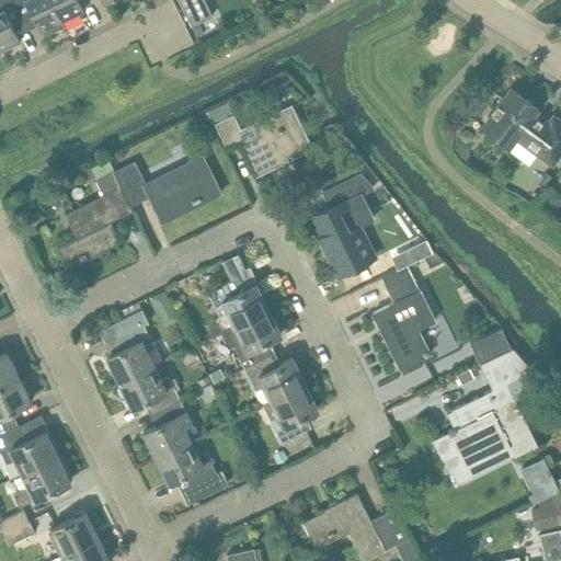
[(15,6),(12,0),(0,0),(0,50),(20,42),(6,11),(15,6)]
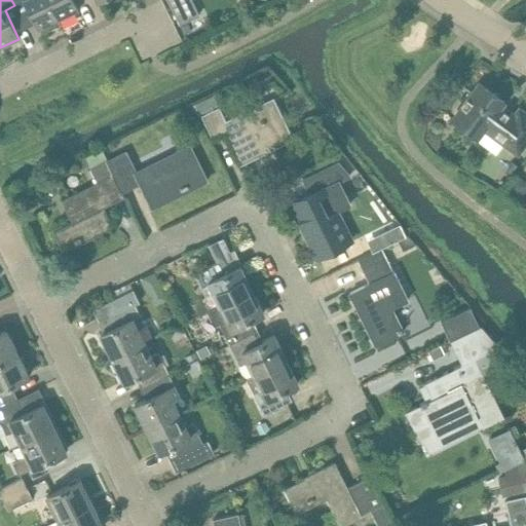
[(11,0),(14,5),(24,1),(37,30),(58,21),(47,0),(11,0)]
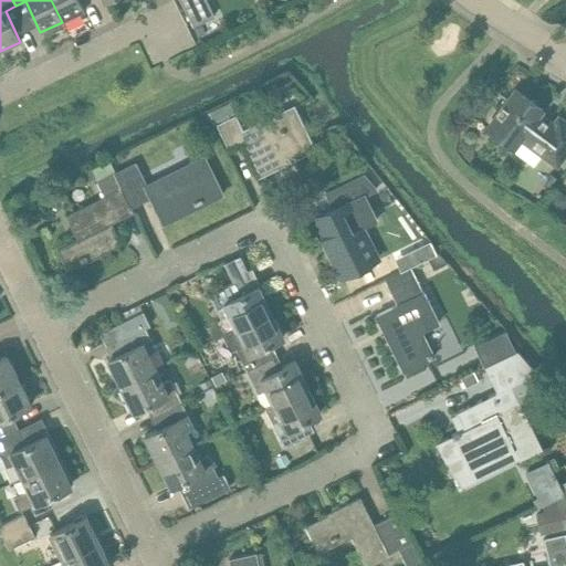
[(51,0),(62,22),(84,11),(79,0),(51,0)]
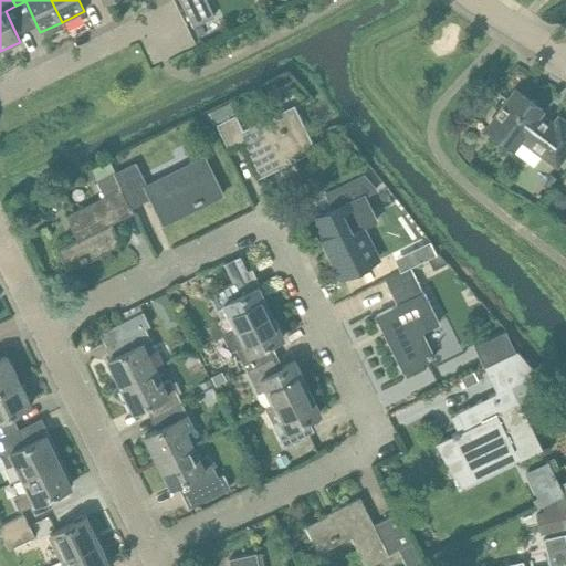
[(181,0),(195,27),(213,17),(205,0),(181,0)]
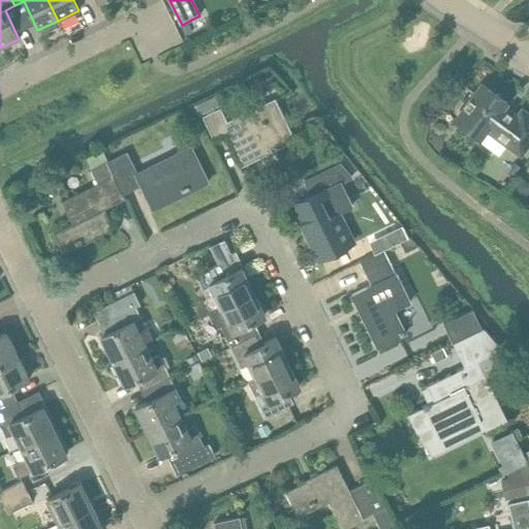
[(521,155),(528,143),(528,114),(522,110),(518,116),(504,106),(507,102),(481,84),(465,105),(469,110),(459,124),(479,138),(488,129),(500,138),(499,139),(521,155)]
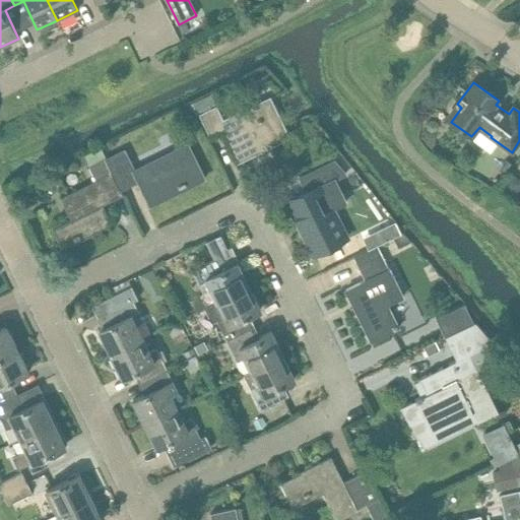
[(210,91),(191,101),(198,115),(199,114),(201,118),(209,136),(221,131),(226,128),(242,160),(275,145),(289,138),(269,96),(223,119),(216,105),(210,91)]
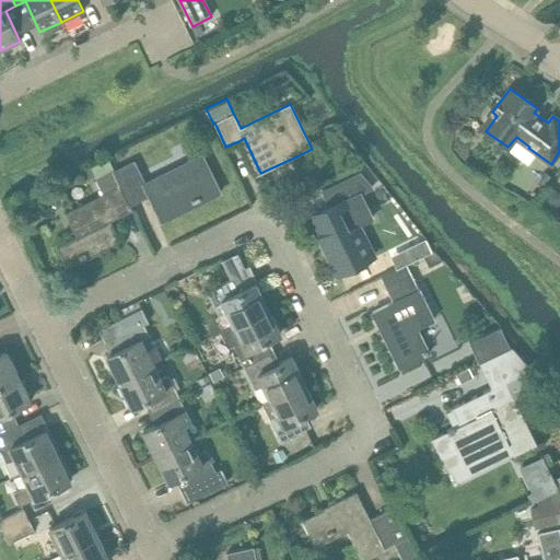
[(461,129),(458,133),(459,139),(464,141),(469,140),(471,135),(469,130),(465,128),(461,129)]
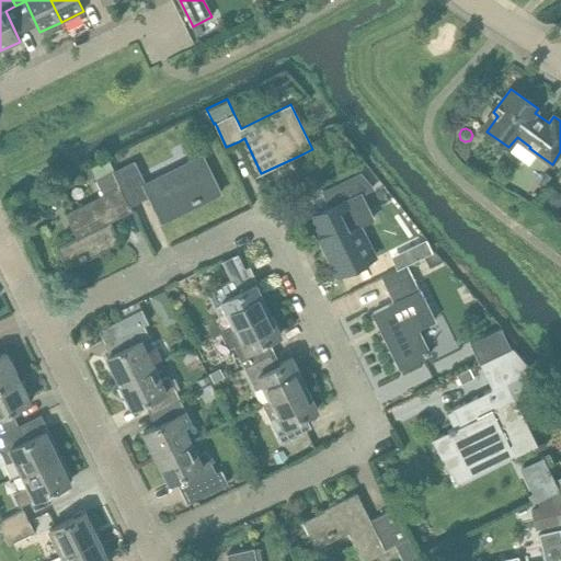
[(126,149),(106,158),(133,210),(130,205),(149,195),(162,221),(220,193),(203,156),(160,175),(150,155),(135,161),(134,161),(133,162),(126,149)]
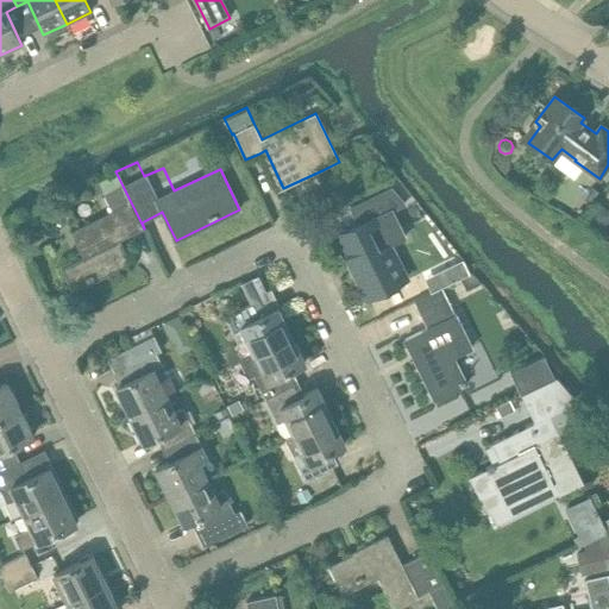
[(144,228),(115,171),(96,182),(111,211),(70,231),(83,257),(62,268),(74,292),(131,263),(120,240),(144,228)]
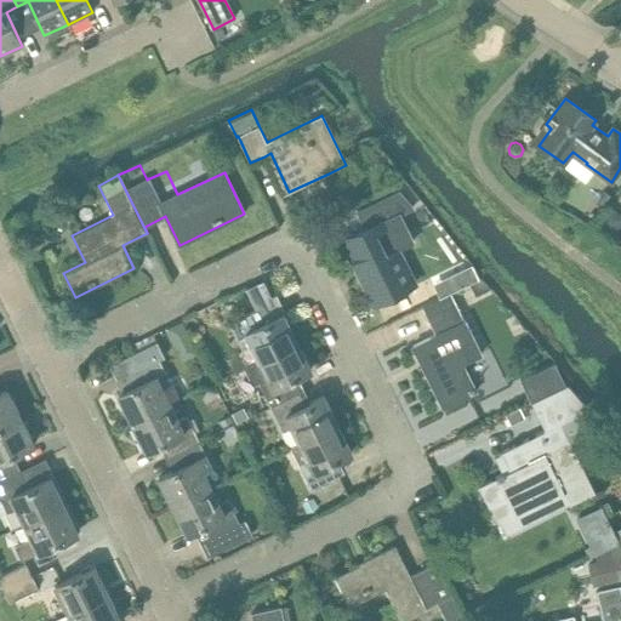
[(416,208),(399,192),(358,212),(366,229),(345,240),(375,302),(416,283),(400,249),(415,241),(402,215),(416,208)]
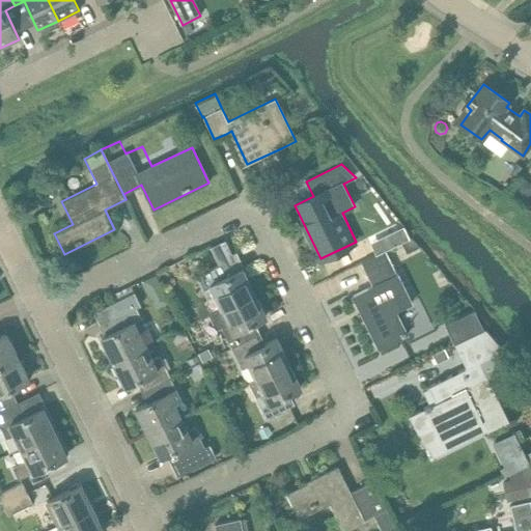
[(522,201),(530,191),(530,184),(522,175),(508,190),(522,201)]
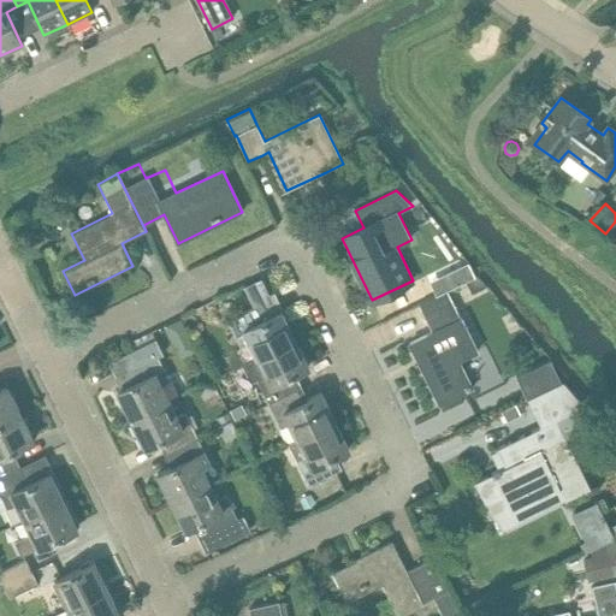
[(467,262),(448,272),(455,286),(466,282),(474,277),(467,262)]
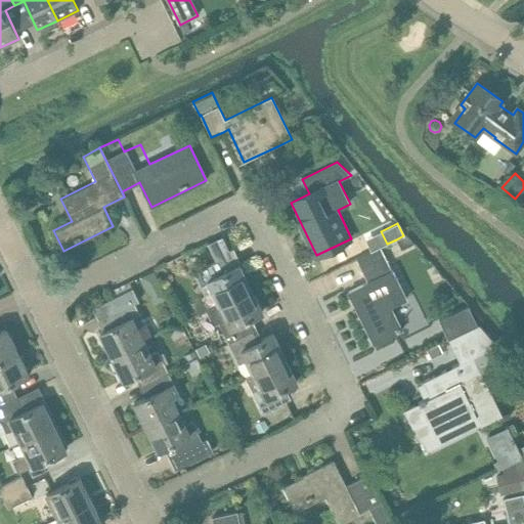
[(403,235),(396,239),(401,250),(413,244),(406,235),(406,234),(403,235)]
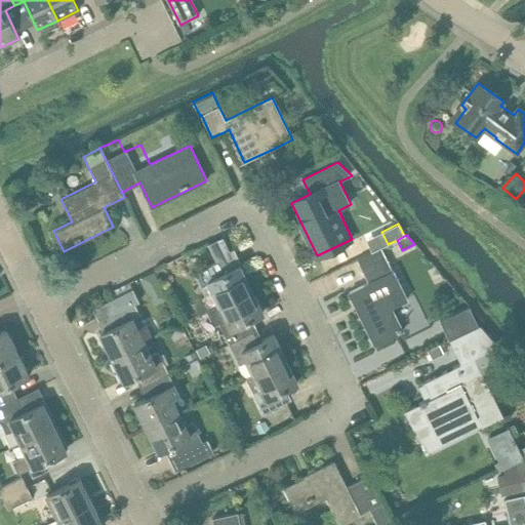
[(225,243),(211,250),(215,257),(229,250),(225,243)]
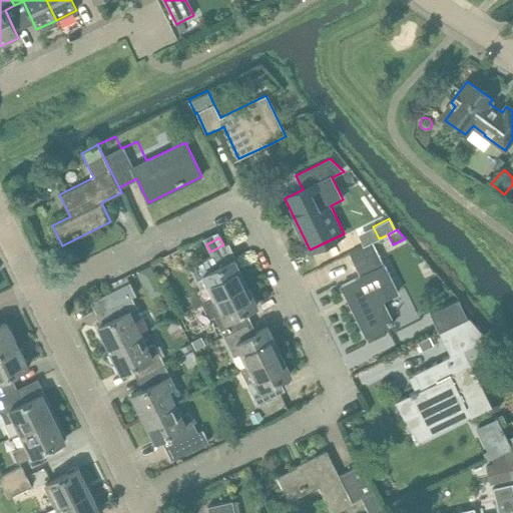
[(366,337),(384,328),(394,323),(393,321),(392,322),(389,316),(387,316),(379,300),(397,292),(372,241),(349,253),(360,277),(341,287),(366,337)]
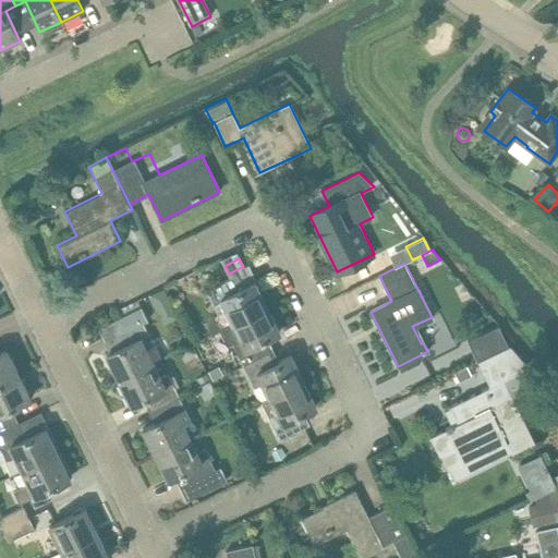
[(225,308),(232,324),(267,307),(254,282),(237,290),(231,278),(206,291),(217,313),(225,308)]
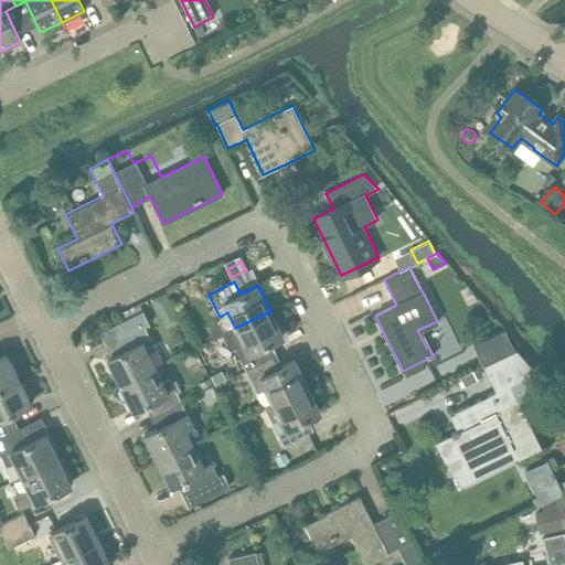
[(119,385),(155,368),(147,353),(155,349),(145,328),(149,324),(142,311),(99,332),(107,347),(109,344),(115,355),(107,360),(119,385)]
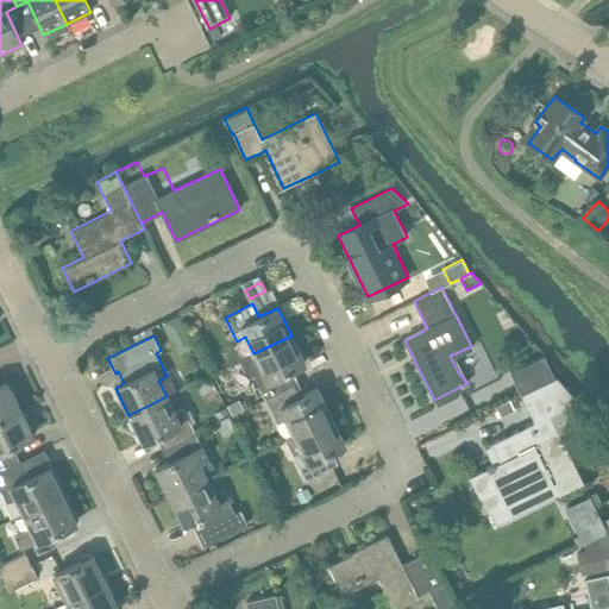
[(292,336),(253,353),(239,360),(248,377),(253,374),(265,399),(292,385),(286,372),(305,363),(292,336)]
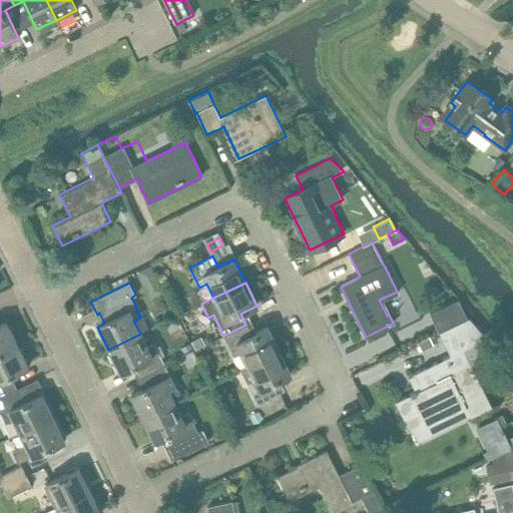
[(458,300),(430,314),(439,332),(467,318),(458,300)]
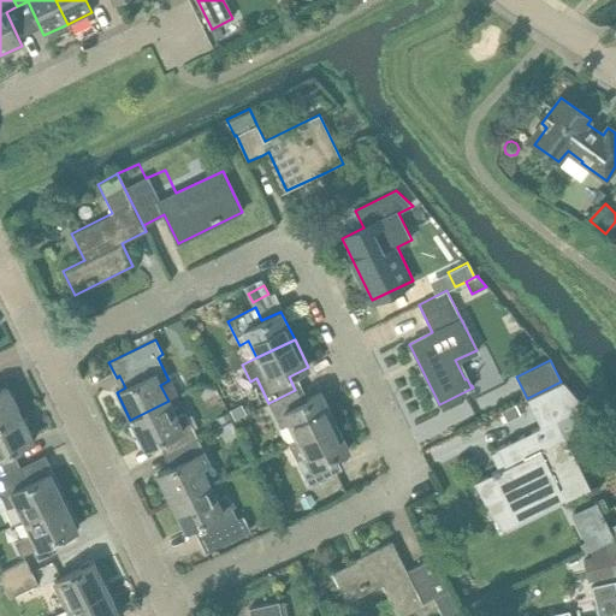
[(492,474),(474,483),(485,504),(486,504),(503,496),(511,513),(533,502),(558,489),(564,499),(564,501),(590,487),(566,438),(594,424),(585,406),(562,380),(561,381),(527,398),(542,427),(496,449),(496,450),(504,468),(499,471),(498,469),(491,473),(492,474)]
